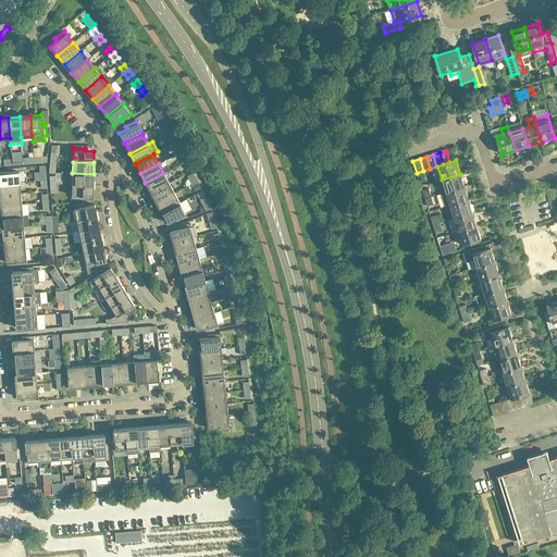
[(0,183),(20,182),(19,168),(7,169),(7,172),(0,172),(0,183)]
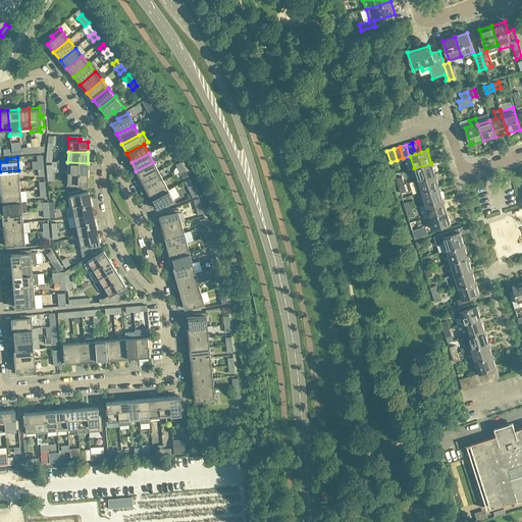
[(87,173),(88,163),(67,162),(67,172),(87,173)]
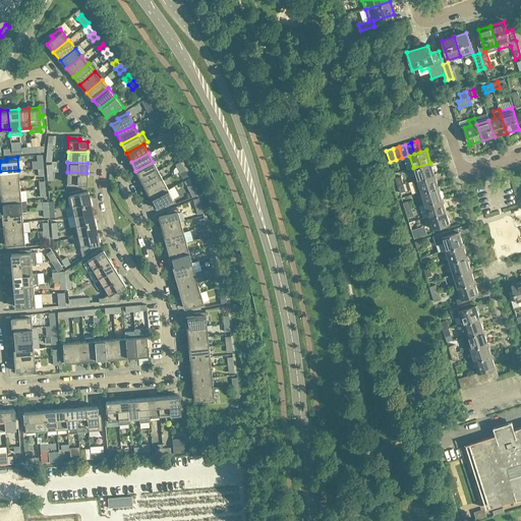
[(158,171),(153,162),(135,171),(140,180),(158,171)]
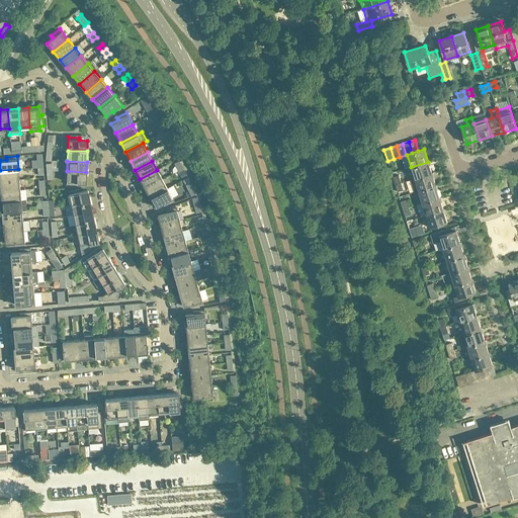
[(428,162),(411,167),(415,179),(432,174),(428,162)]
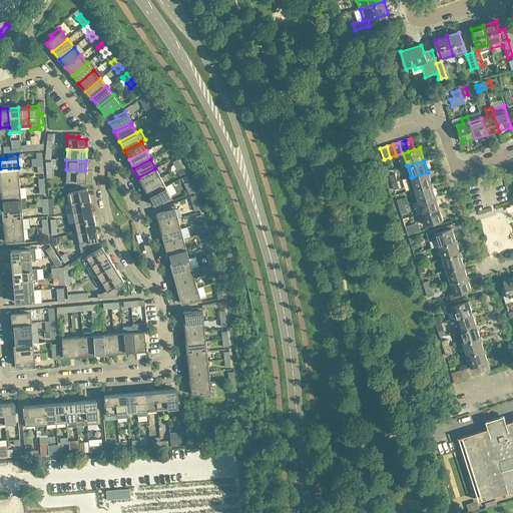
[(169,163),(157,167),(160,173),(171,168),(169,163)]
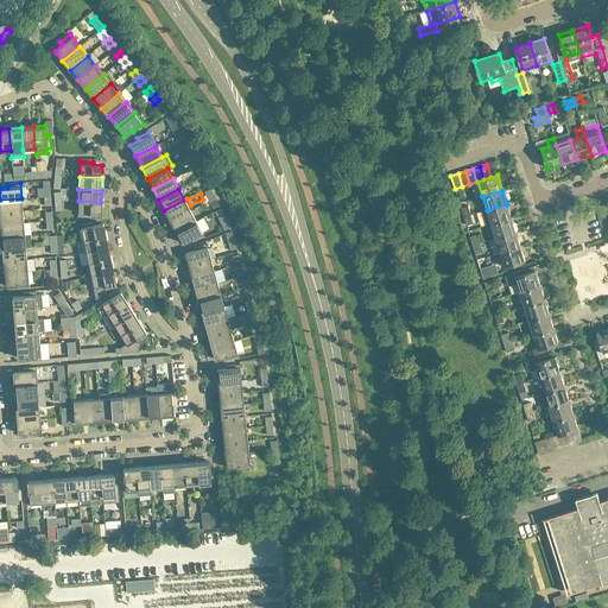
[(0,211),(21,210),(21,198),(0,200),(0,211)]
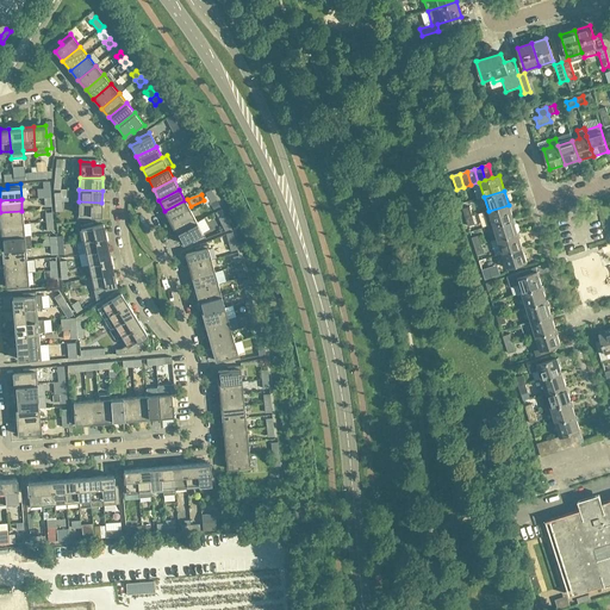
[(191,211),(185,200),(165,211),(170,222),(191,211)]
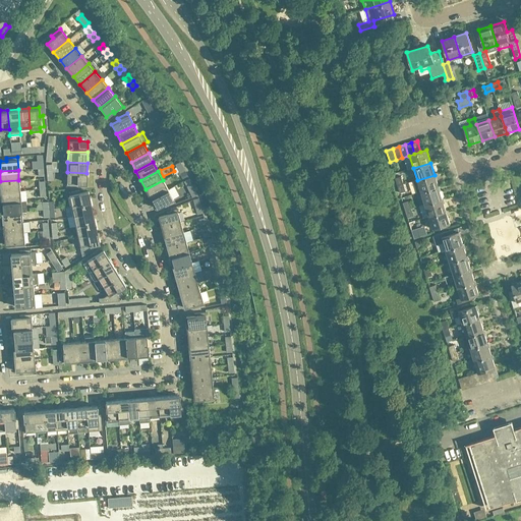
[(87,183),(87,173),(67,172),(67,185),(78,186),(78,183),(87,183)]
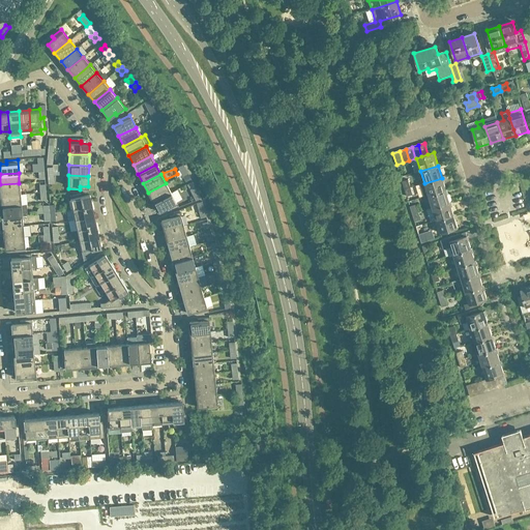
[(442,178),(424,183),(420,184),(424,197),(429,196),(446,190),(442,178)]
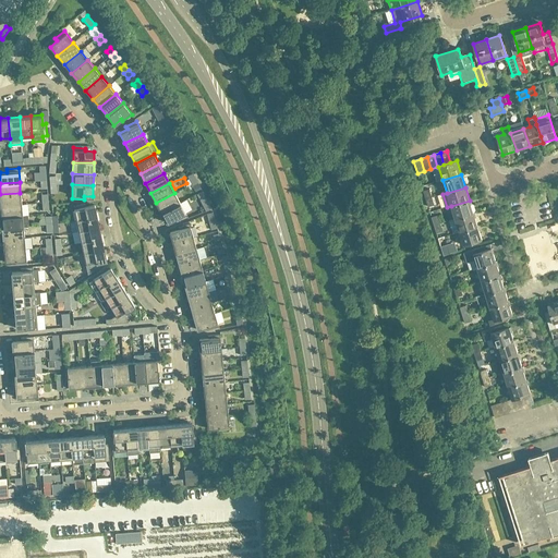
[(207,202),(206,198),(202,191),(197,194),(203,204),(207,202)]
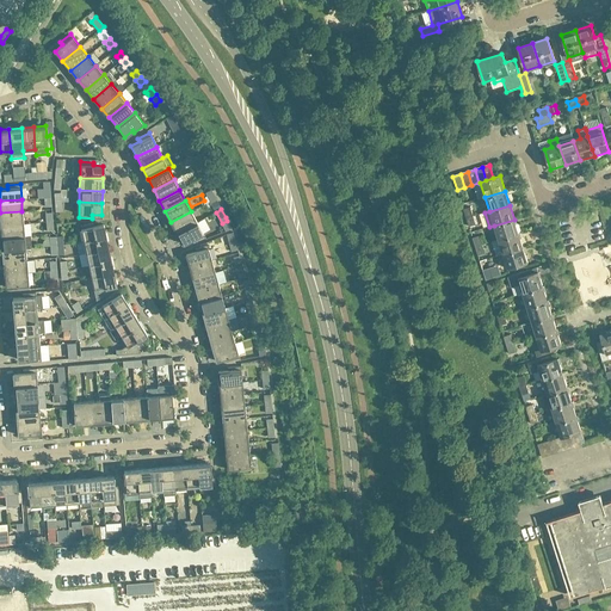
[(23,224),(22,211),(0,213),(0,221),(0,226),(23,224)]
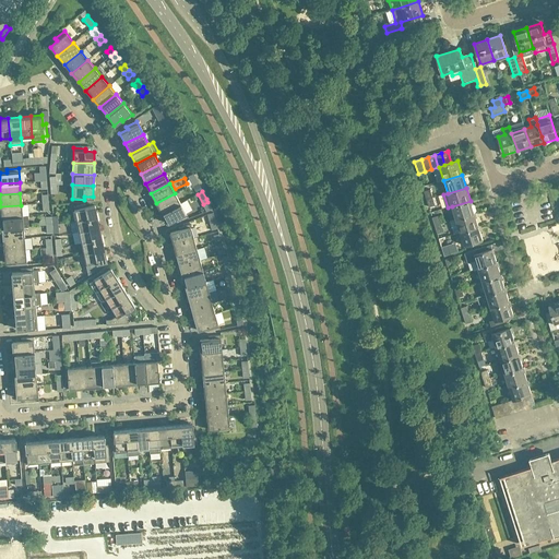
[(180,203),(175,193),(156,203),(162,213),(180,203)]
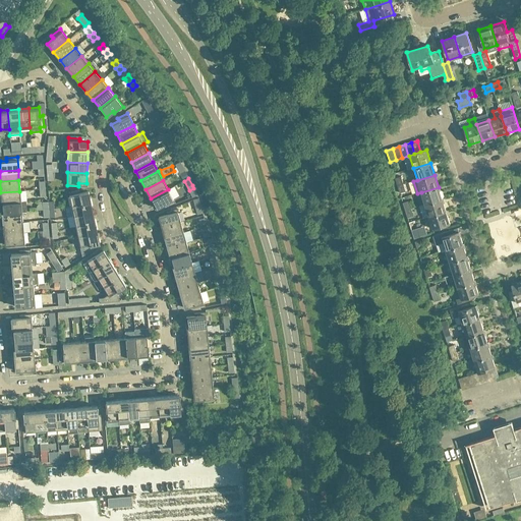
[(442,199),(439,187),(421,192),(425,205),(442,199)]
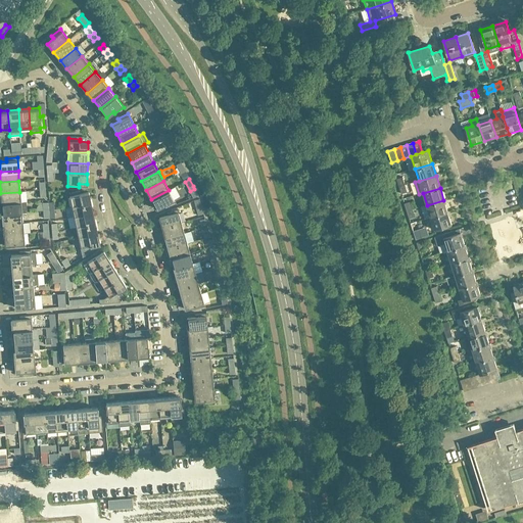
[(175,202),(169,190),(151,199),(156,208),(163,205),(164,207),(175,202)]
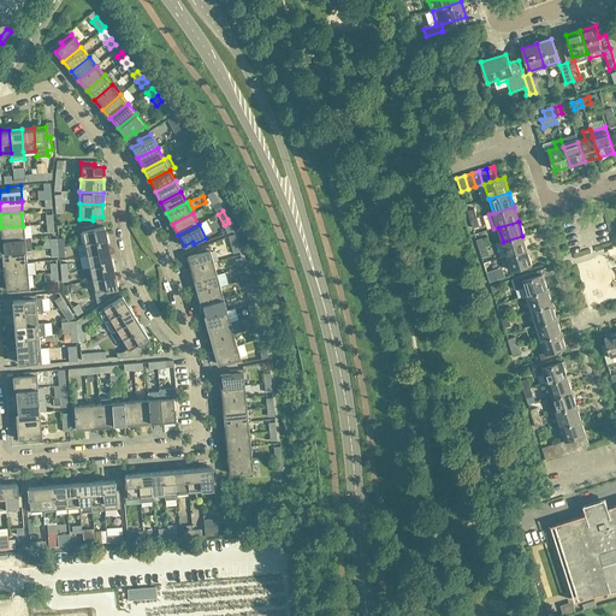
[(107,238),(104,226),(94,229),(94,225),(81,227),(84,243),(107,238)]
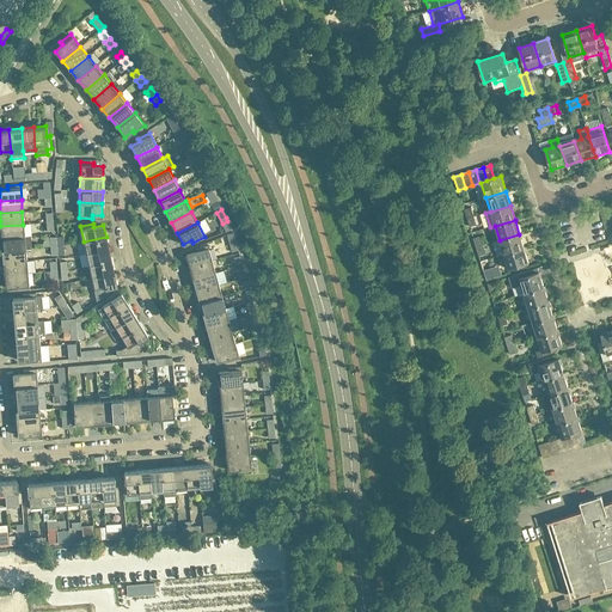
[(24,237),(23,225),(0,226),(1,238),(24,237)]
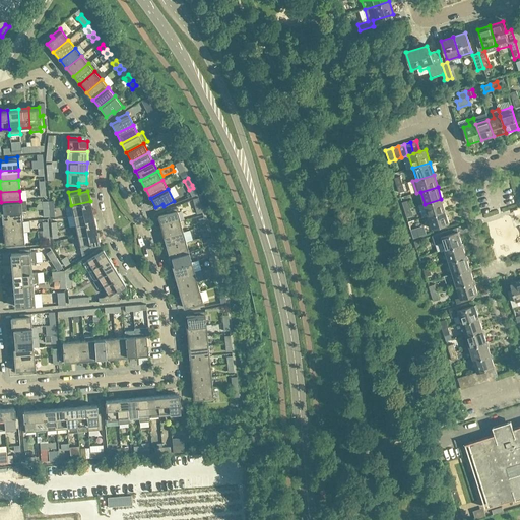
[(425,204),(428,216),(445,211),(441,199),(425,204)]
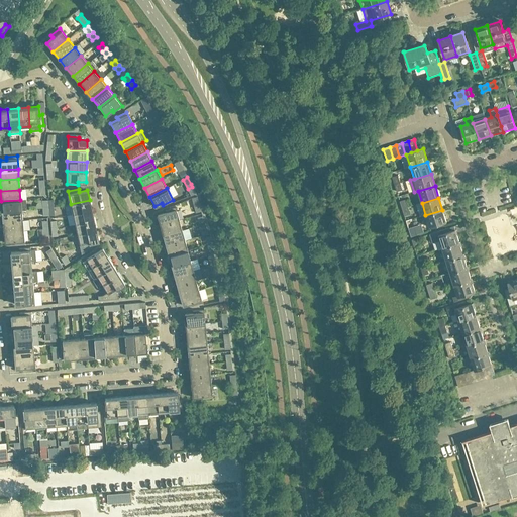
[(24,199),(20,200),(1,201),(2,212),(21,210),(25,210),(24,199)]
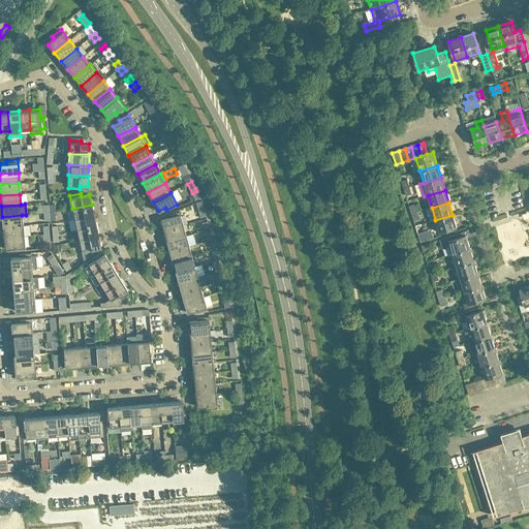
[(94,215),(92,205),(72,209),(74,219),(94,215)]
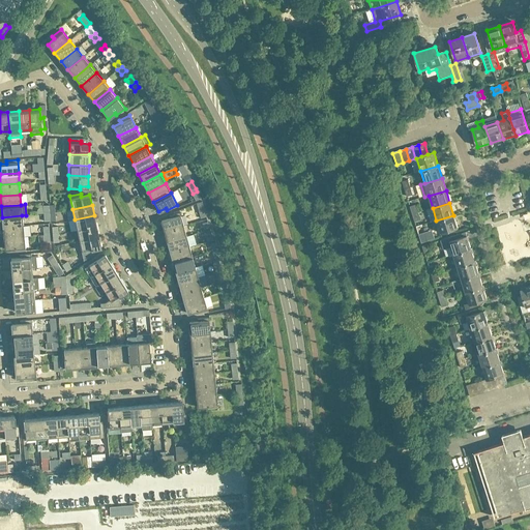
[(183,226),(180,212),(169,215),(170,218),(162,221),(165,231),(183,226)]
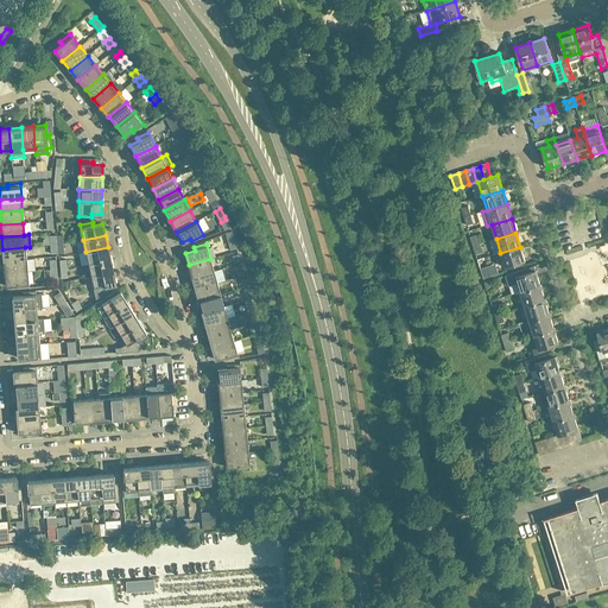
[(26,259),(25,247),(2,249),(4,261),(26,259)]
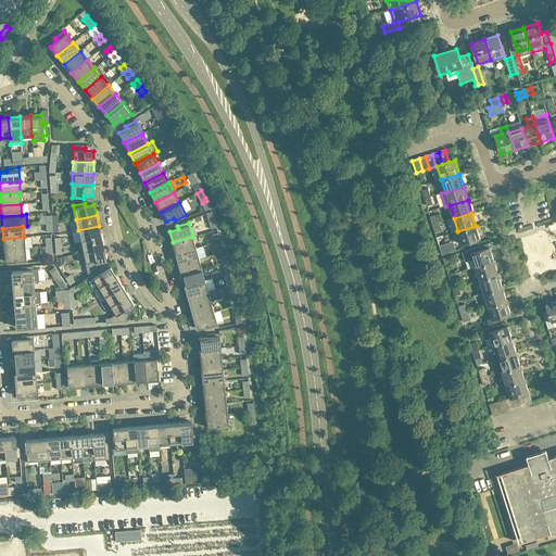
[(101,237),(99,226),(78,230),(80,241),(101,237)]
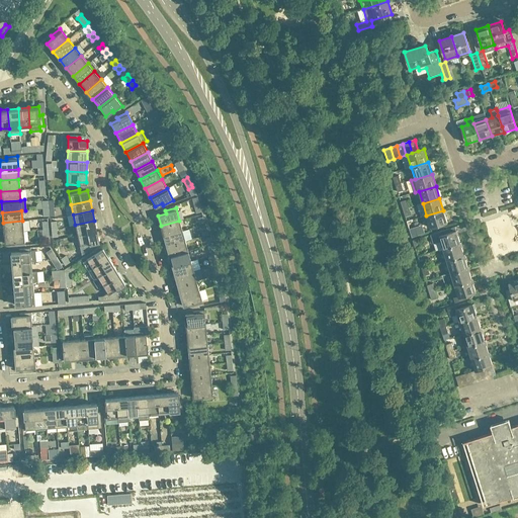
[(426,216),(430,228),(447,223),(443,210),(426,216)]
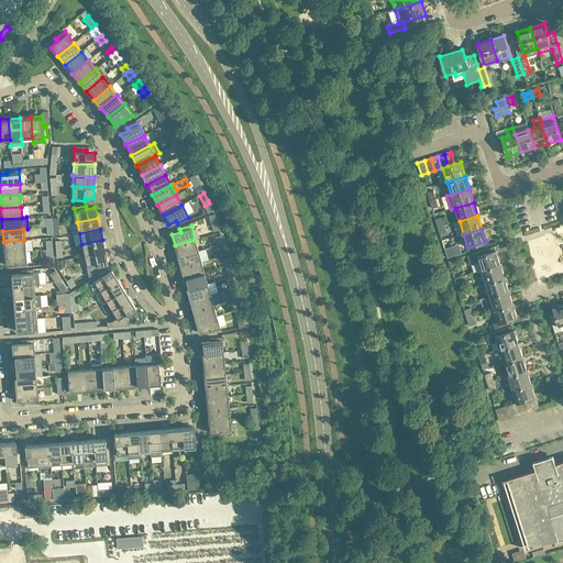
[(25,251),(24,240),(3,242),(4,253),(25,251)]
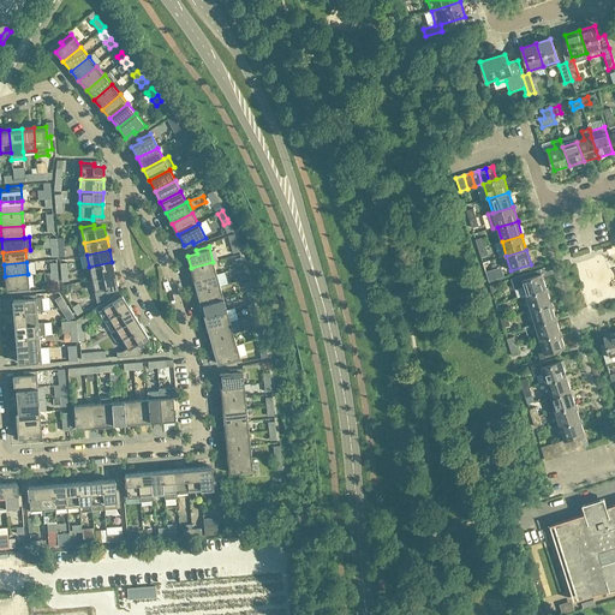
[(114,274),(112,262),(89,267),(91,279),(114,274)]
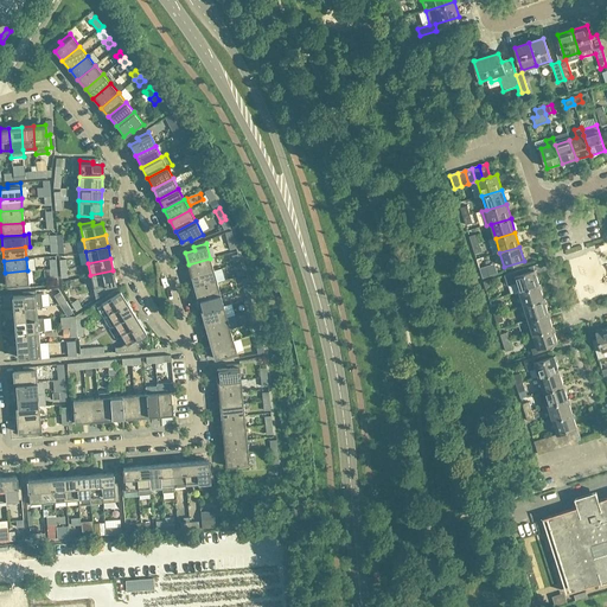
[(213,270),(210,259),(189,264),(191,276),(213,270)]
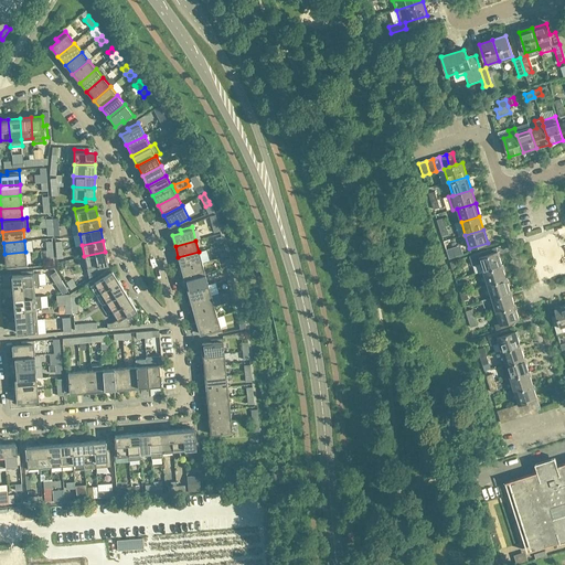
[(505,246),(498,248),(500,257),(508,255),(505,246)]
